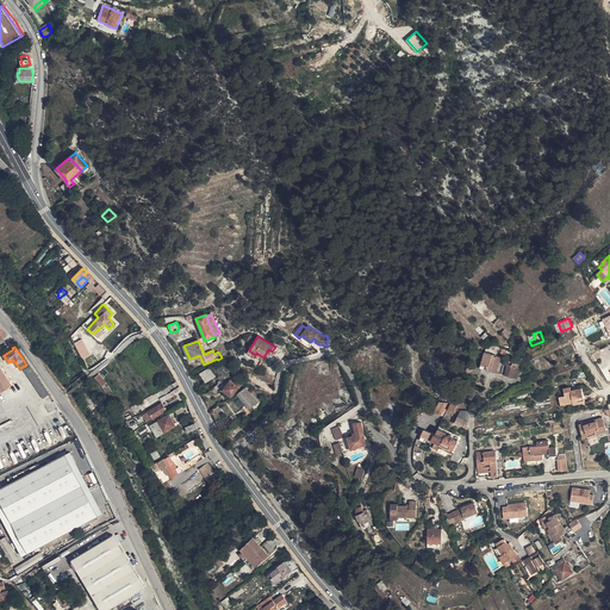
[(255,355),(249,350),(247,354),(253,358),(254,356),(262,361),(263,358),(256,353),(255,355)]
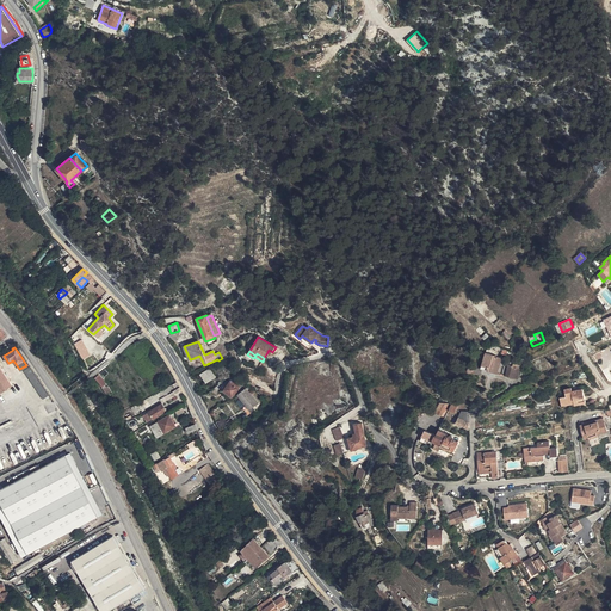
[(518,380),(520,369),(519,369),(512,366),(507,365),(508,364),(500,362),(501,358),(495,357),(495,356),(485,352),(481,368),(498,374),(498,372),(506,375),(505,376),(518,380)]
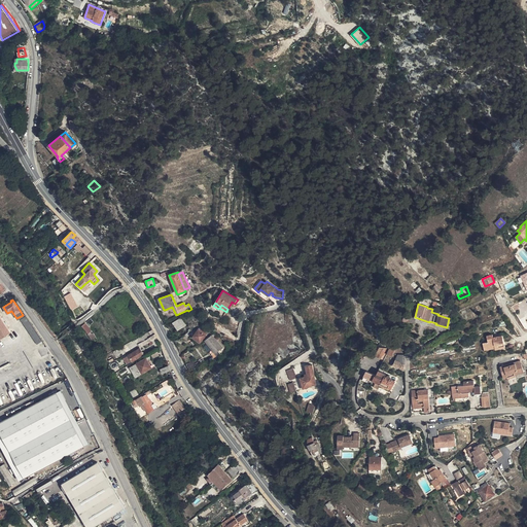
[(0,337),(1,339),(10,332),(0,316),(0,337)]
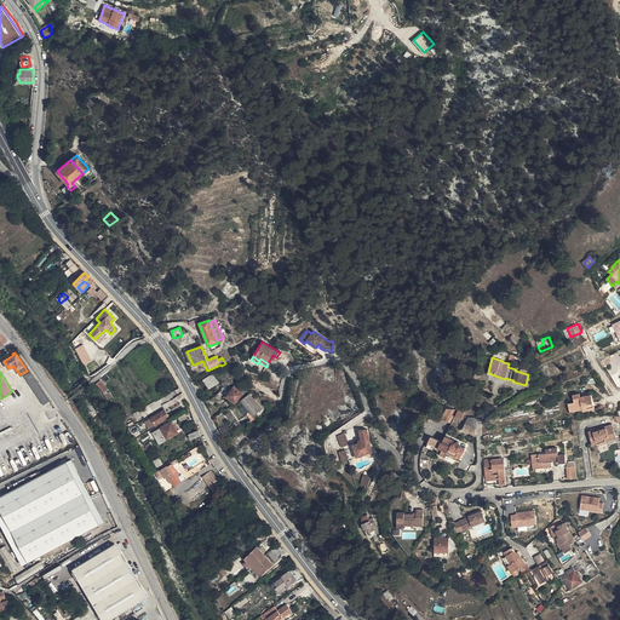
[(29,373),(24,377),(44,406),(49,401),(29,373)]
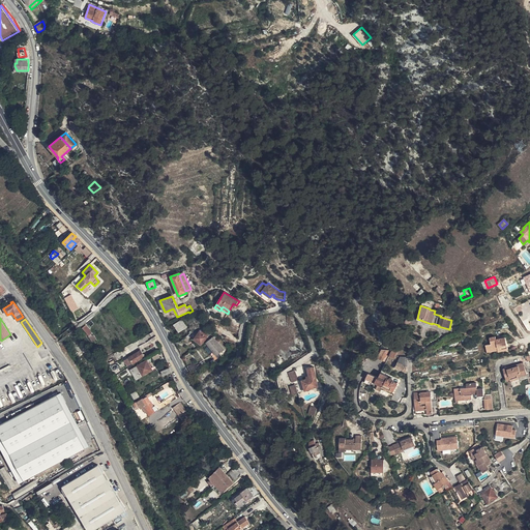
[(182,320),(173,325),(178,333),(187,327),(182,320)]
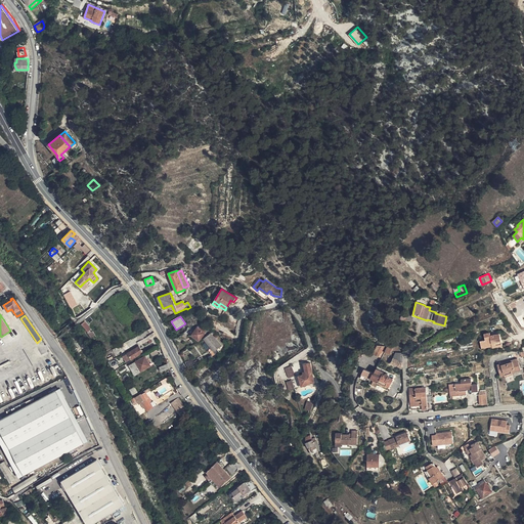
[(81,323),(88,332),(90,330),(91,329),(84,321),(81,323)]
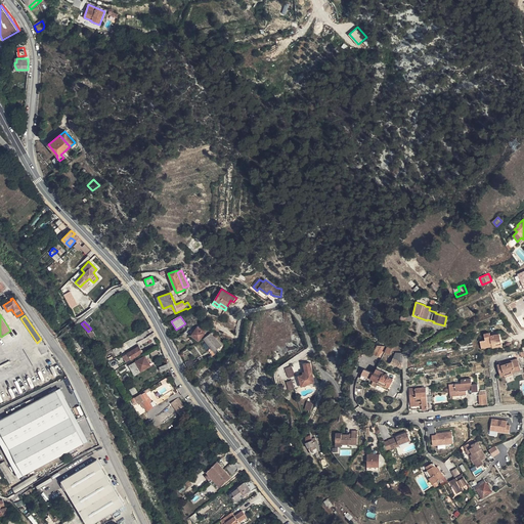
[(205,333),(204,333),(199,328),(198,328),(195,331),(192,335),(199,341),(205,333)]
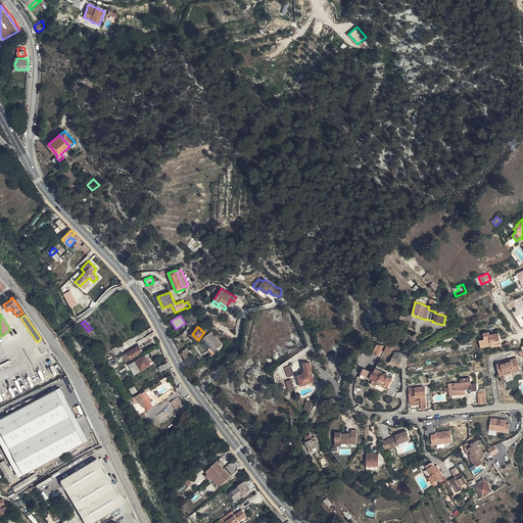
[(155,345),(159,343),(154,331),(145,337),(147,340),(150,338),(152,341),(155,345)]
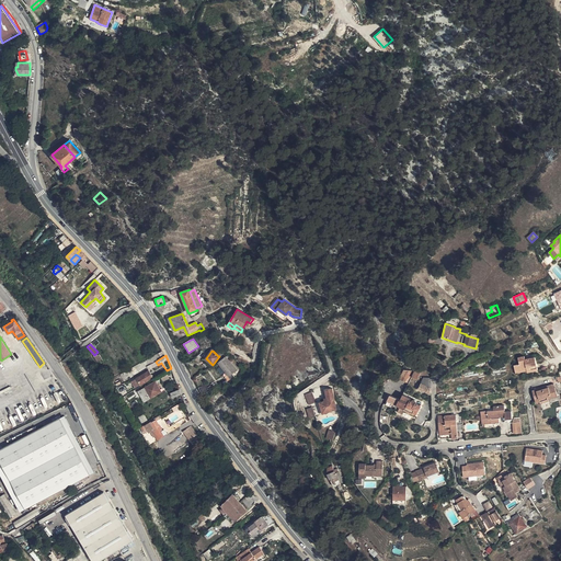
[(524,356),(518,358),(519,364),(514,365),(516,373),(527,370),(527,373),(538,369),(535,357),(525,359),(524,356)]
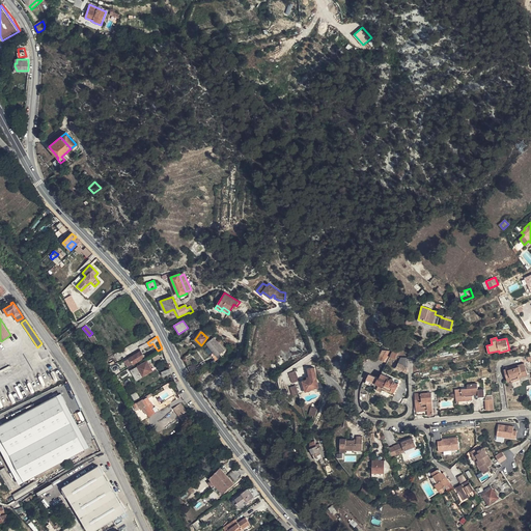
[(215,360),(216,362),(219,360),(218,359),(216,357),(220,354),(222,357),(226,355),(224,352),(225,351),(214,338),(207,343),(215,353),(211,355),(215,360)]
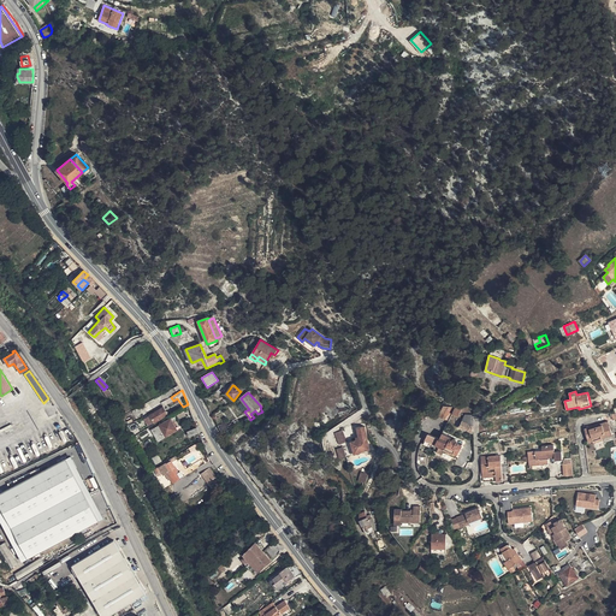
[(445,409),(443,407),(438,416),(448,421),(452,414),(457,418),(465,406),(445,409)]
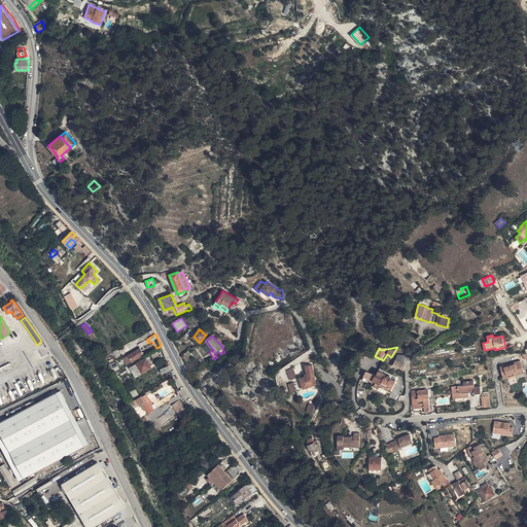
[(129,355),(133,361),(143,354),(140,349),(129,355)]
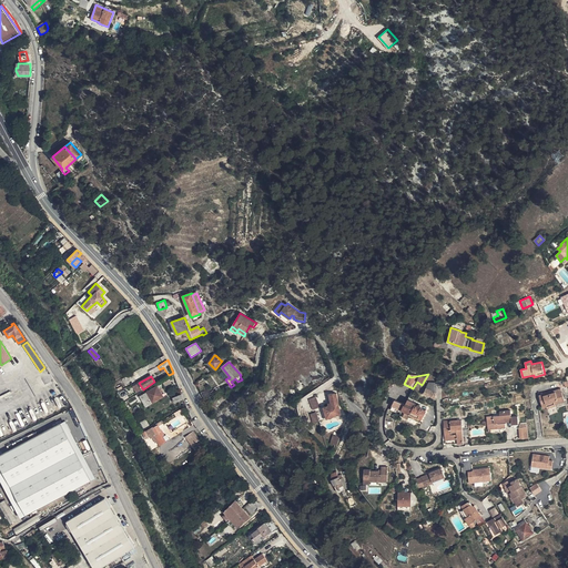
[(172,383),(170,378),(162,383),(165,387),(172,383)]
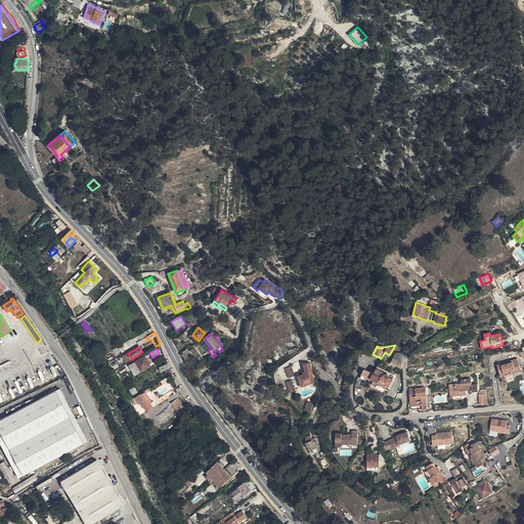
[(402,362),(402,353),(396,352),(393,357),(402,362)]
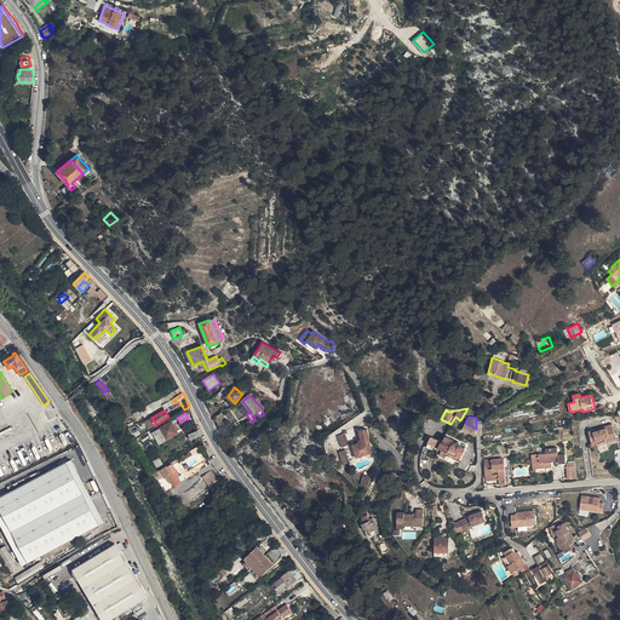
[(178,432),(172,422),(153,432),(159,443),(178,432)]
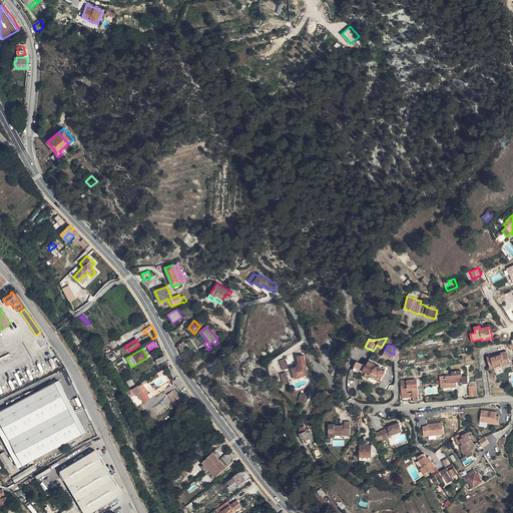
[(394,361),(394,355),(385,350),(383,356),(394,361)]
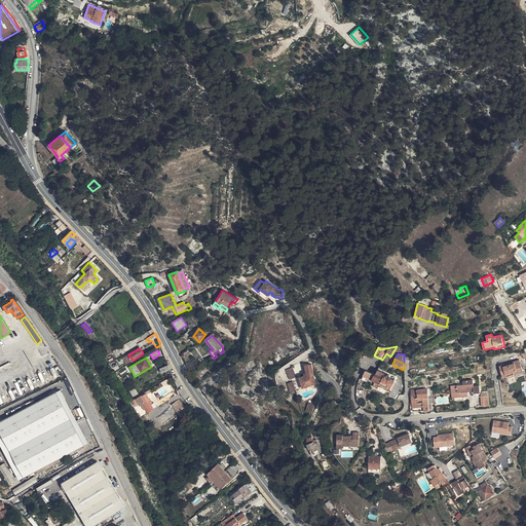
[(514,374),(523,372),(519,360),(502,365),(503,368),(500,369),(502,378),(505,377),(505,376),(506,376),(505,374),(513,372),(514,374)]
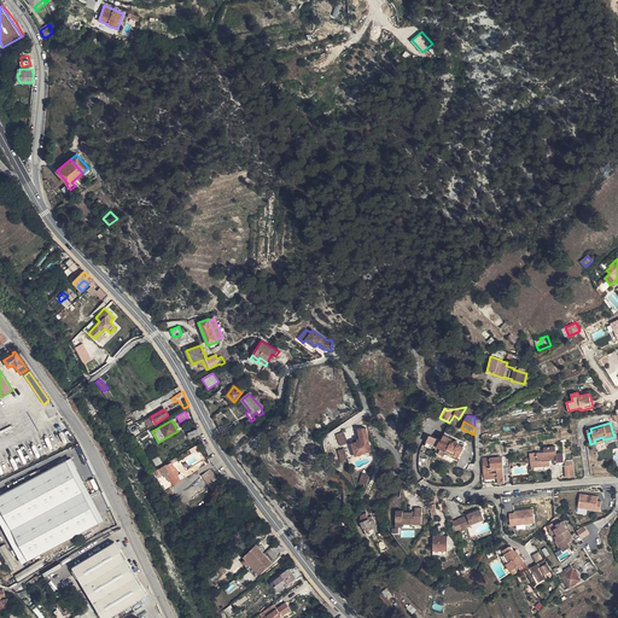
[(229,431),(227,427),(226,424),(219,427),(222,436),(229,431)]
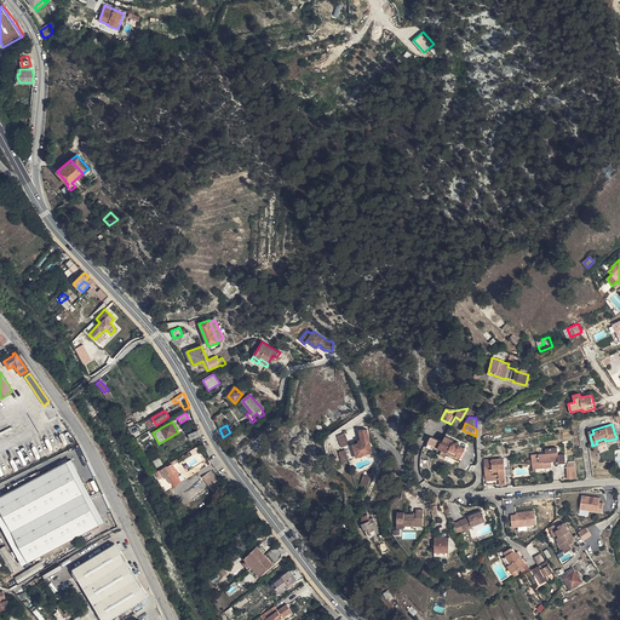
[(357,457),(369,453),(372,452),(368,430),(357,430),(360,442),(354,445),(357,457)]
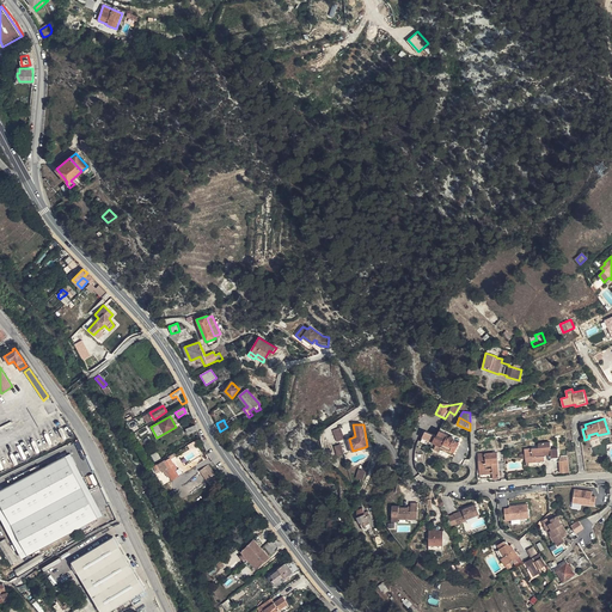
[(426,430),(423,436),(436,444),(441,446),(440,448),(448,453),(453,445),(457,447),(459,442),(453,440),(453,439),(453,438),(453,436),(452,436),(451,436),(450,436),(448,438),(446,436),(447,434),(439,429),(436,436),(426,430)]
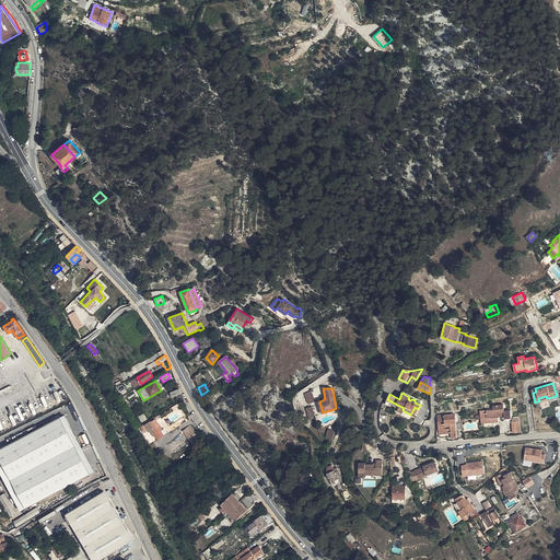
[(487,417),(487,423),(498,421),(498,417),(504,416),(504,419),(511,418),(510,410),(504,411),(503,405),(492,406),(492,409),(479,411),(480,418),(487,417)]
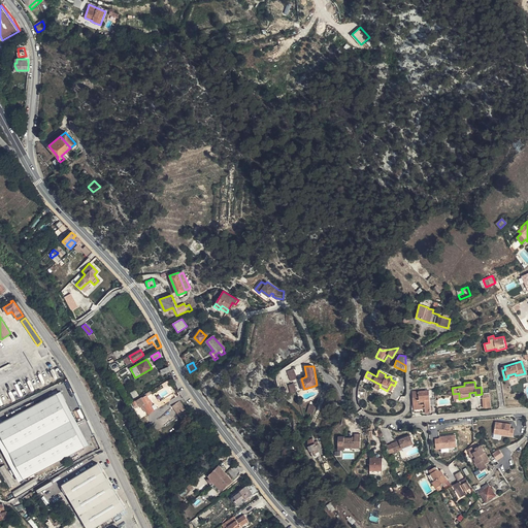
[(430,400),(436,399),(435,390),(413,392),(414,413),(430,411),(430,410),(430,407),(430,400)]
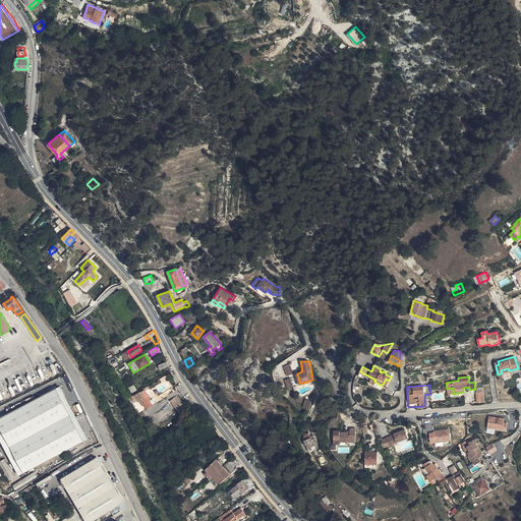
[(148,396),(148,395),(146,391),(149,389),(150,388),(149,386),(143,389),(143,391),(140,392),(137,393),(139,395),(143,402),(145,405),(147,408),(153,405),(150,400),(148,396)]
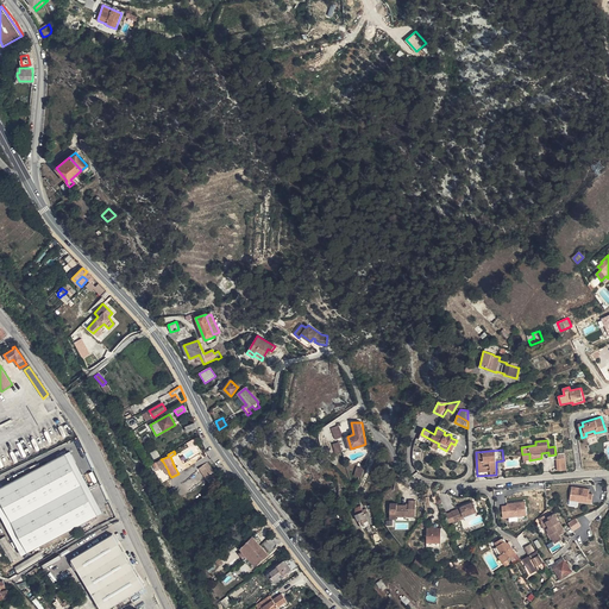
[(11,521),(81,484),(64,453),(0,487),(0,500),(5,510),(11,521)]
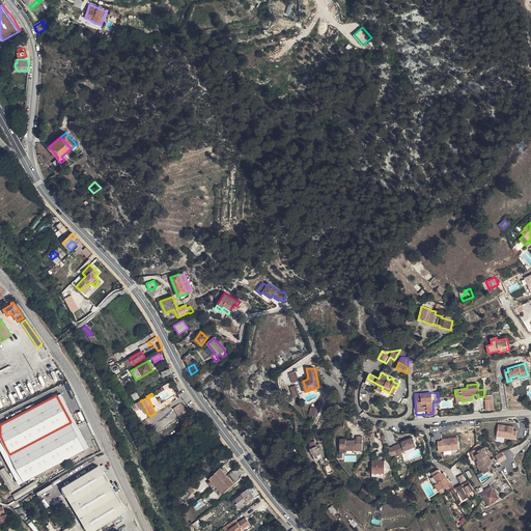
[(486,410),(494,410),(493,399),(485,399),(485,400),(486,410)]
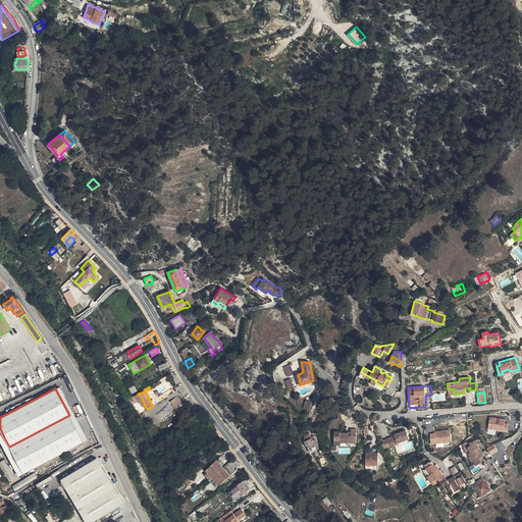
[(183,417),(190,412),(177,396),(171,400),(183,417)]
